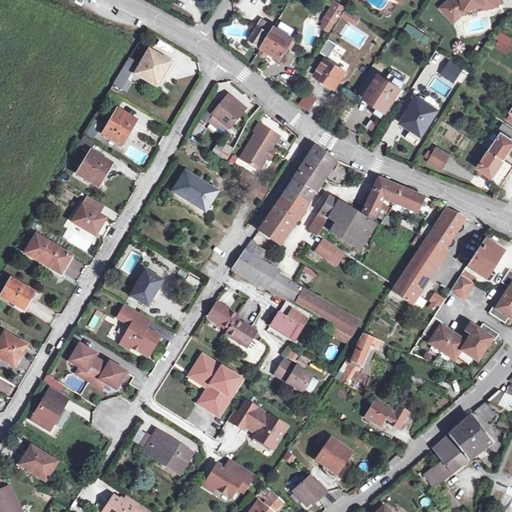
[(327,19),(335,24),(344,9),(335,3),(329,0),(321,0),(332,7),(325,18),(327,19)]
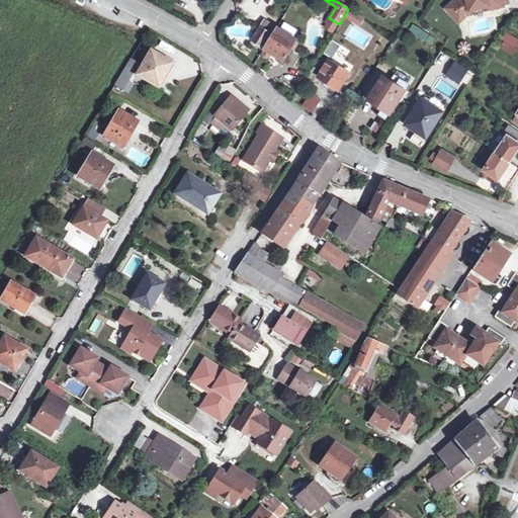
[(455,0),(445,9),(452,17),(457,13),(458,13),(461,16),(464,13),(469,12),(490,7),(491,10),(504,7),(502,0),(455,0)]
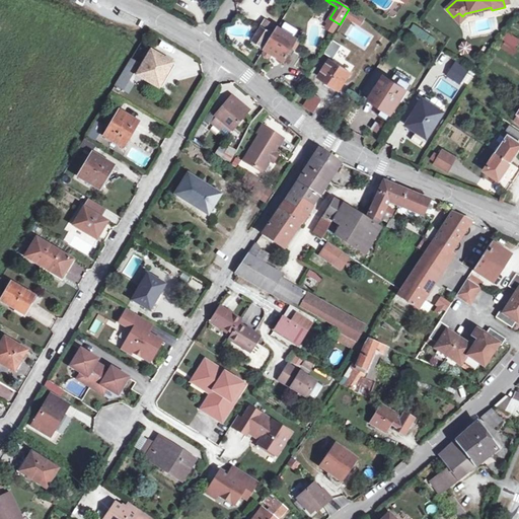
[(352,11),(347,18),(360,27),(365,20),(352,11)]
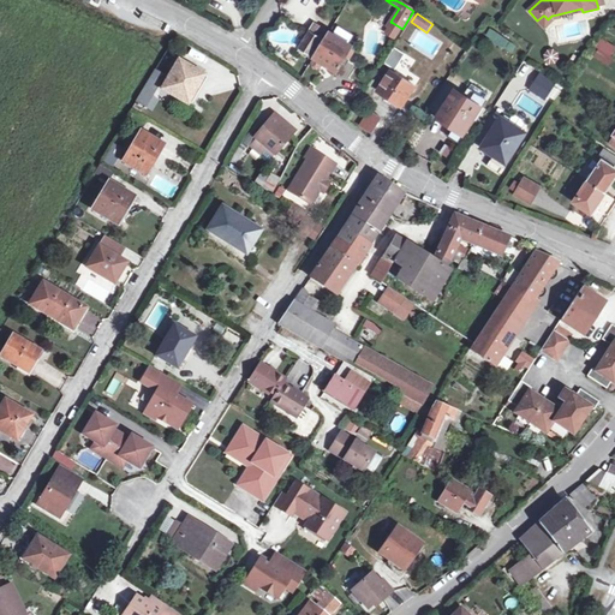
[(543,16),(537,21),(544,29),(553,21),(559,18),(557,15),(551,16),(548,19),(544,16),(543,16)]
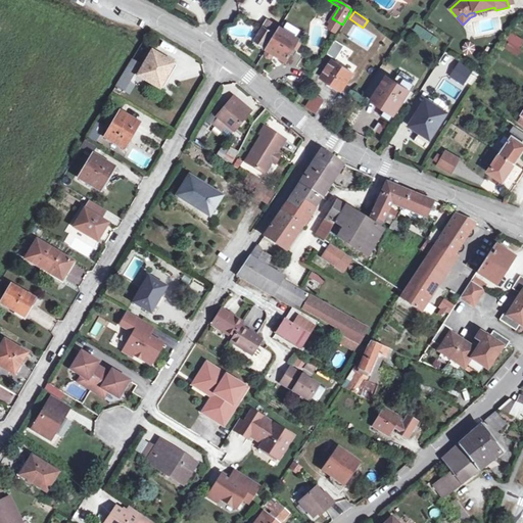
[(336,33),(342,25),(334,19),(329,28),(336,33)]
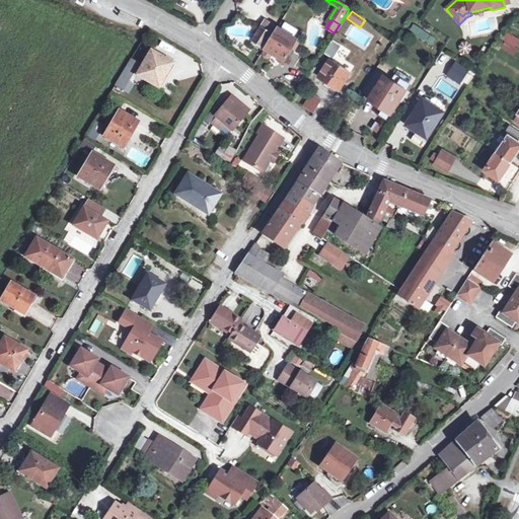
[(252,42),(265,49),(278,28),(266,21),(252,42)]
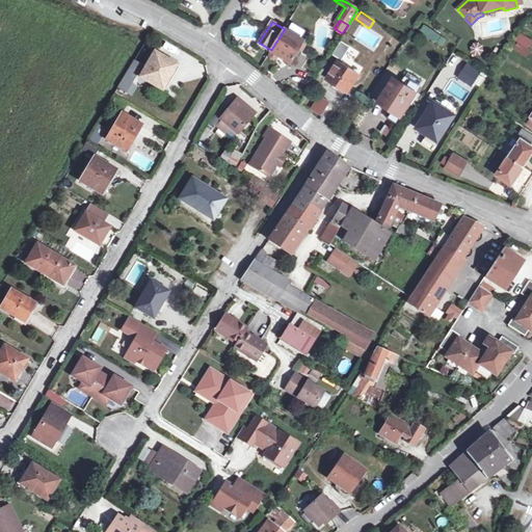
[(285,29),(271,50),(269,54),(270,58),(272,60),(277,59),(278,56),(290,63),(304,41),(285,29)]
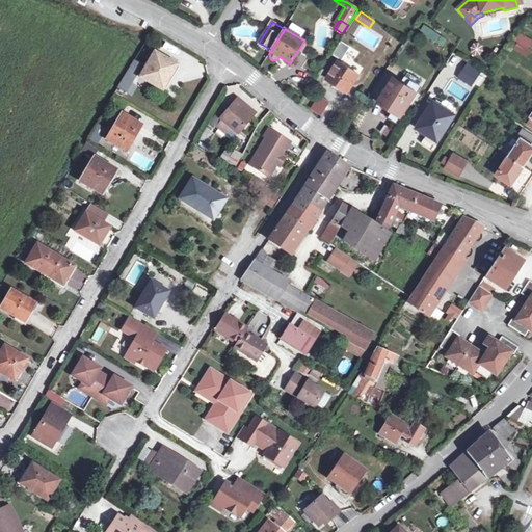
[(529,49),(531,45),(531,44),(520,36),(516,41),(529,49)]
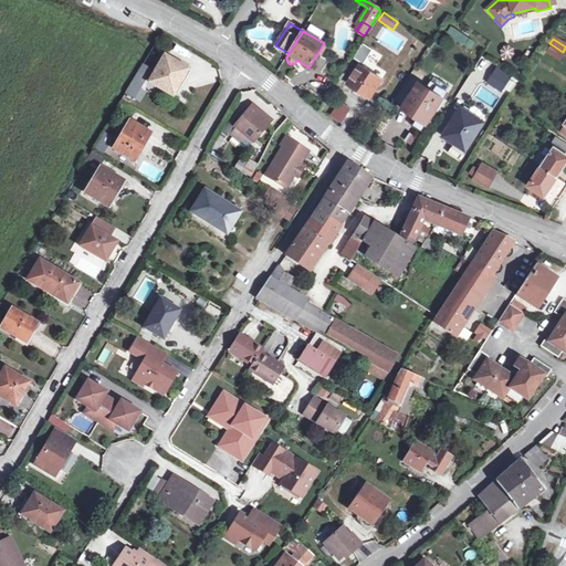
[(374,42),(369,50),(363,45),(354,60),(363,65),(366,61),(376,66),(386,50),(374,42)]
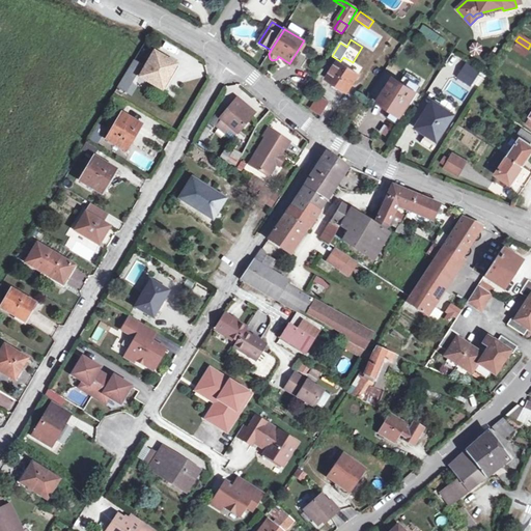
[(526,57),(530,52),(518,44),(513,49),(526,57)]
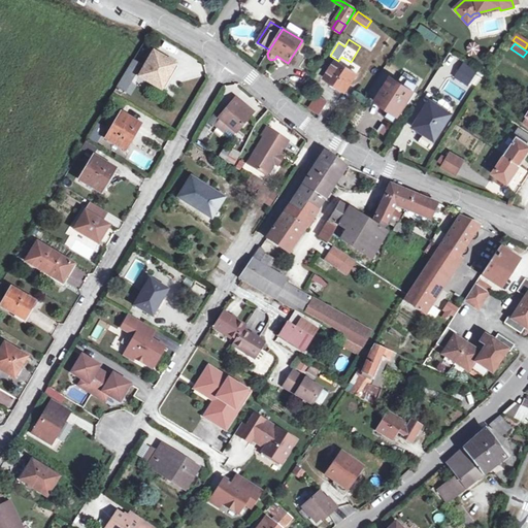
[(176,65),(154,53),(139,77),(161,91),(176,65)]
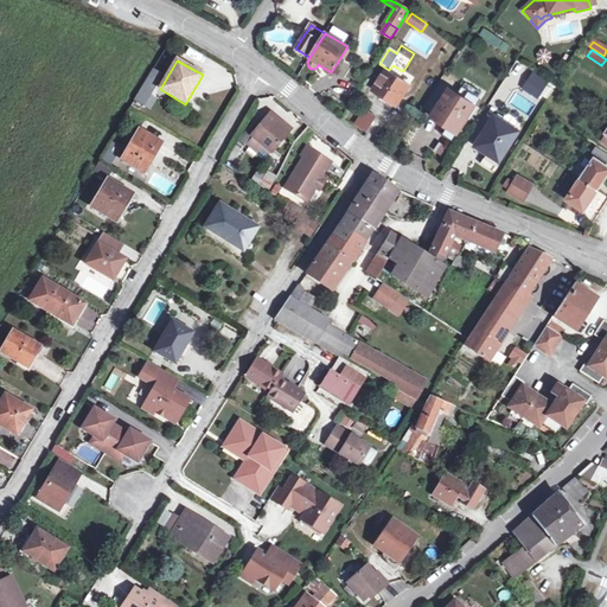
[(396,106),(409,87),(385,71),(374,91),(396,106)]
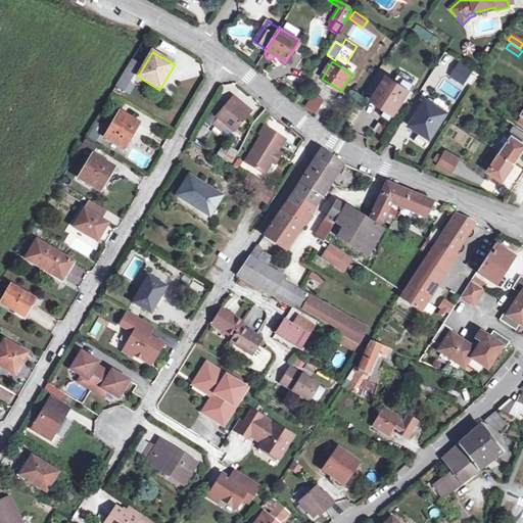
[(472,73),(460,64),(450,77),(464,86),(472,73)]
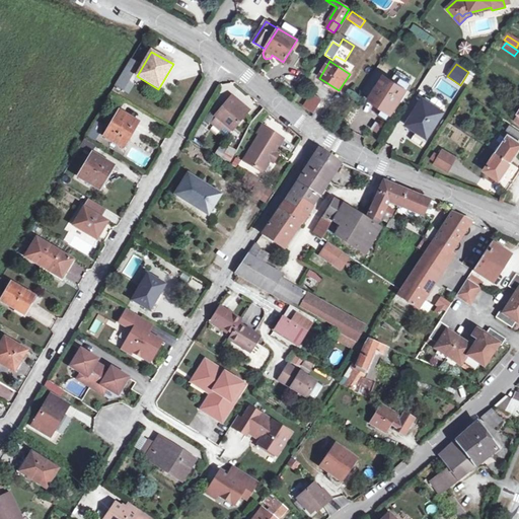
[(131,78),(123,73),(116,86),(123,90),(131,78)]
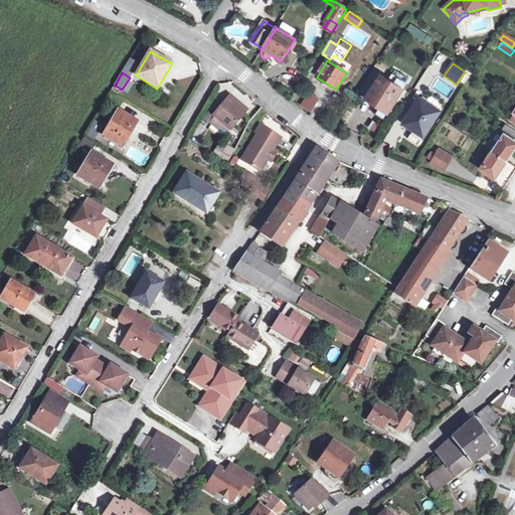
[(393,72),(387,83),(401,93),(408,81),(393,72)]
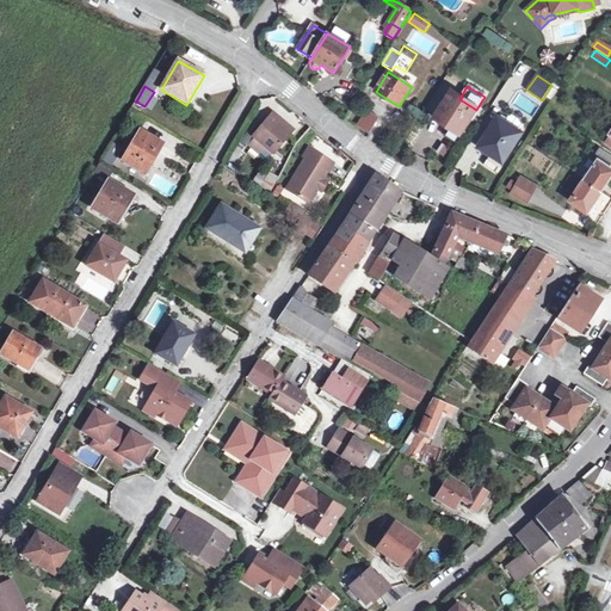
[(450,93),(432,119),(449,130),(458,137),(476,110),(460,99),(450,93)]
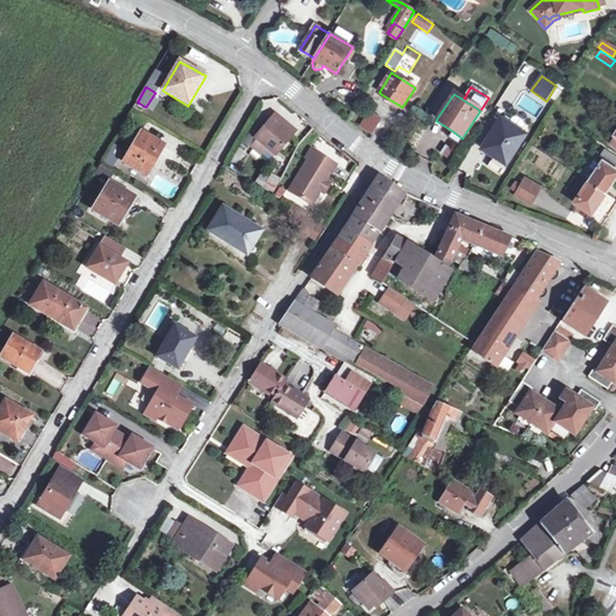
[(372,135),(381,119),(371,112),(361,128),(372,135)]
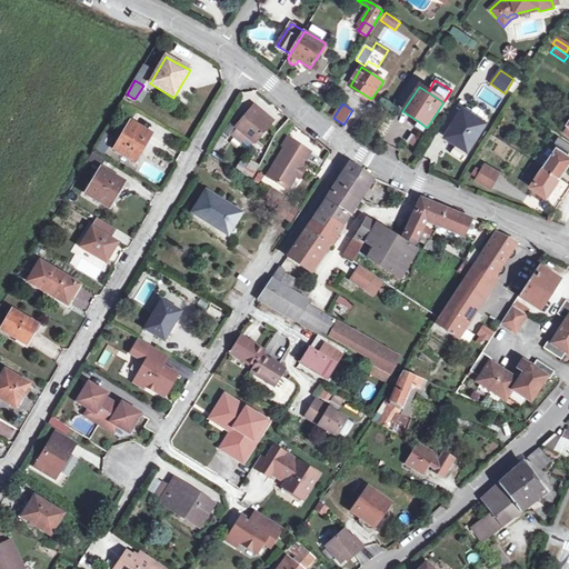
[(271,122),(253,107),(236,128),(237,129),(246,138),(253,143),(271,122)]
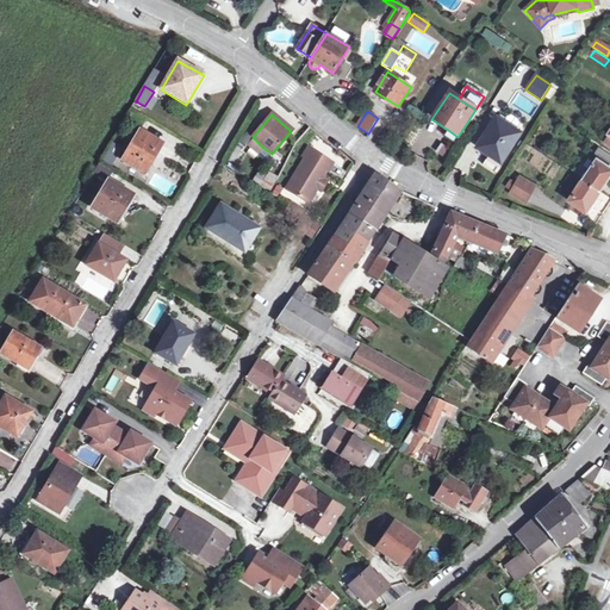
[(497,170),(522,132),(497,117),(478,147),(492,156),(487,165),(497,170)]
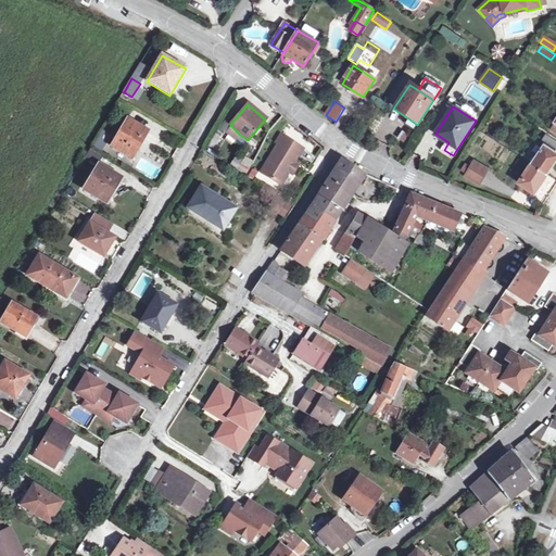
[(417,125),(408,118),(404,124),(416,131),(419,126),(417,125)]
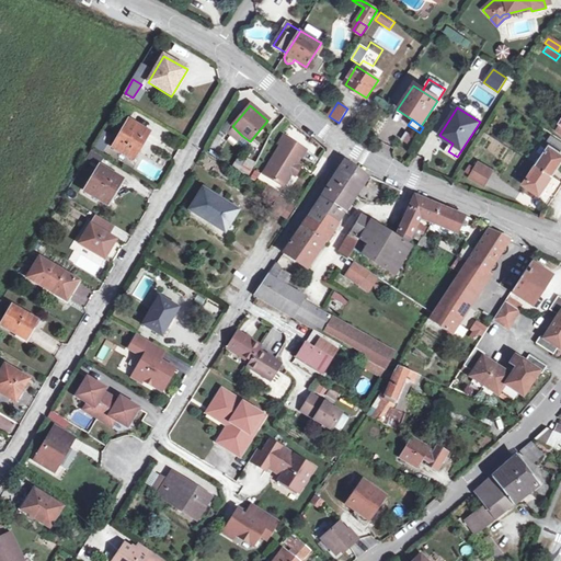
[(149,134),(129,121),(113,148),(130,159),(141,140),(144,142),(149,134)]
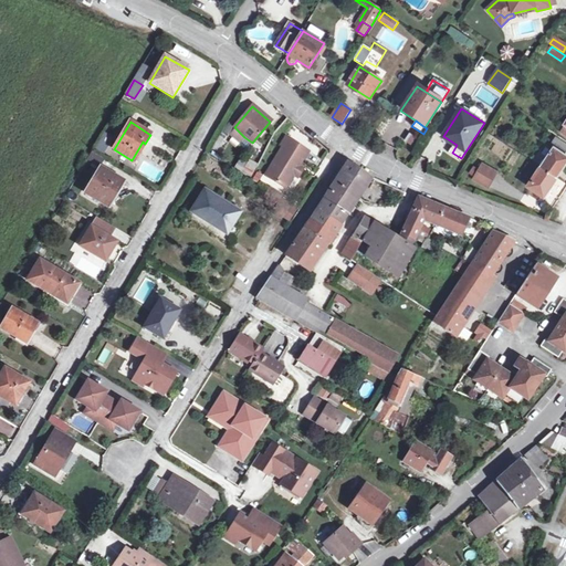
[(244,137),(236,128),(229,136),(238,144),(244,137)]
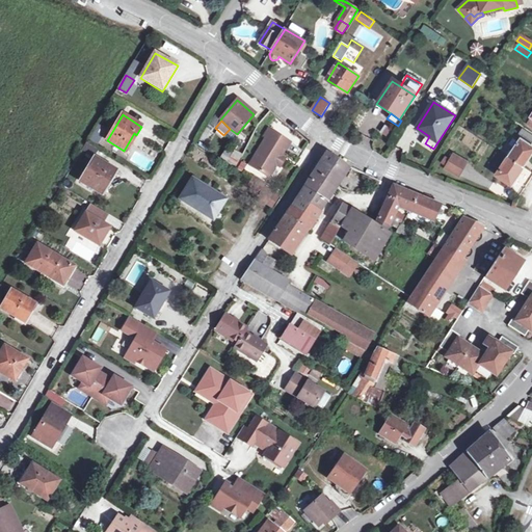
[(263,137),(265,139),(248,166),(268,178),(275,166),(280,168),(285,160),(281,158),(289,144),(268,130),(263,137)]
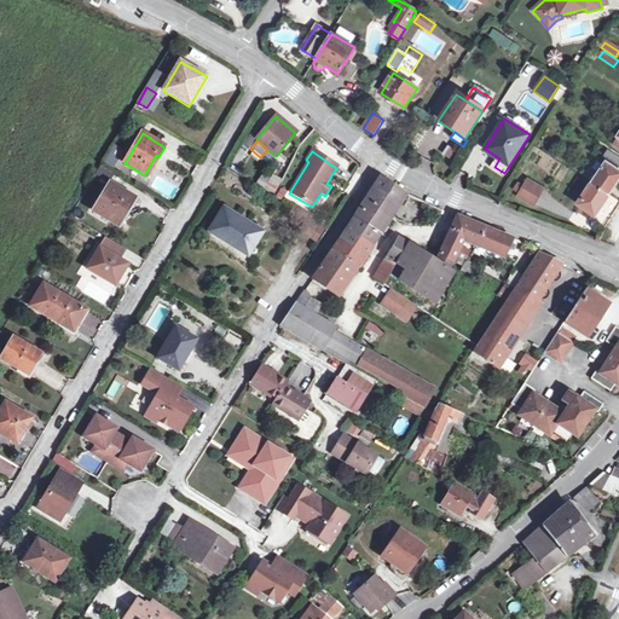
[(453,152),(449,160),(453,163),(458,156),(453,152)]
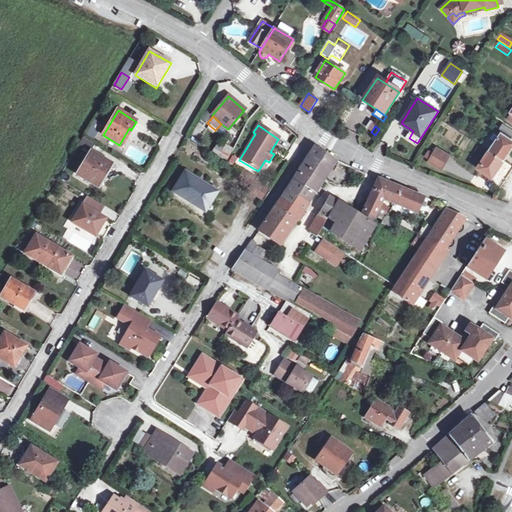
[(511,141),(511,139),(511,132),(505,128),(478,169),(492,179),(511,149),(511,141)]
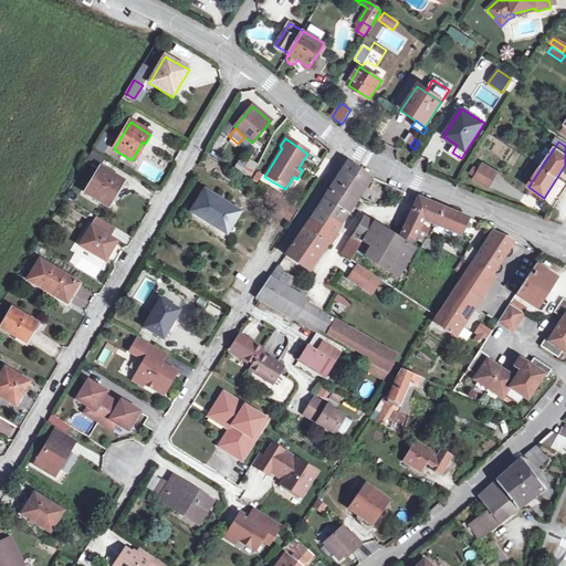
[(105,150),(95,145),(92,150),(101,156),(105,150)]
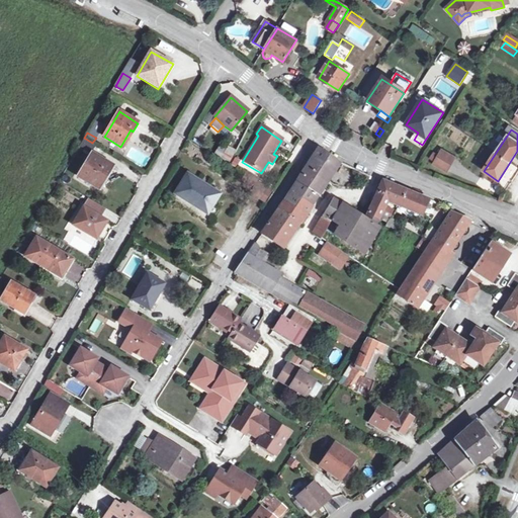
[(80,147),(93,155),(97,148),(85,140),(80,147)]
